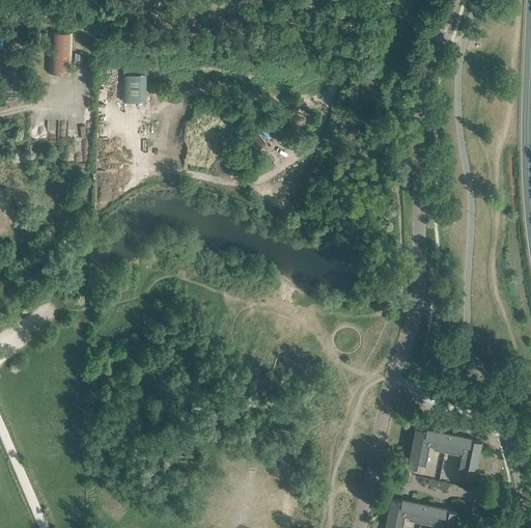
[(48,76),(72,77),(74,35),(50,33),(48,76)]
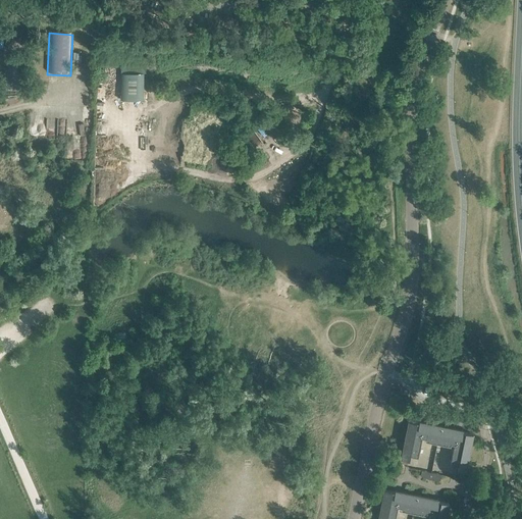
[(437,85),(445,87),(447,72),(439,70),(437,85)]
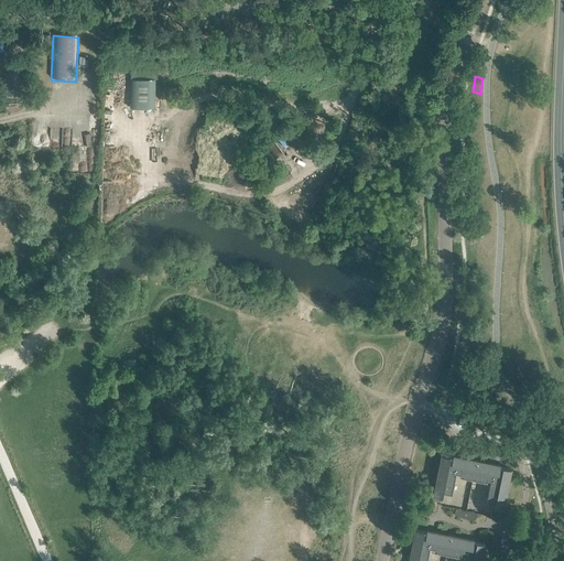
[(132,78),(132,106),(156,106),(156,78),(132,78)]
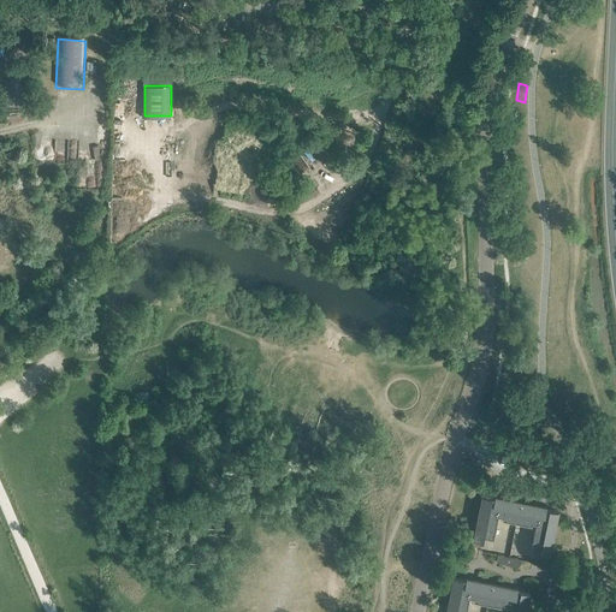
[(495,501),(492,501),(481,499),(473,542),(483,545),(484,540),(493,541),(498,518),(502,520),(502,522),(532,528),(532,526),(537,527),(532,550),(542,551),(540,557),(549,558),(558,515),(545,512),(546,510),(495,500),(495,501)]
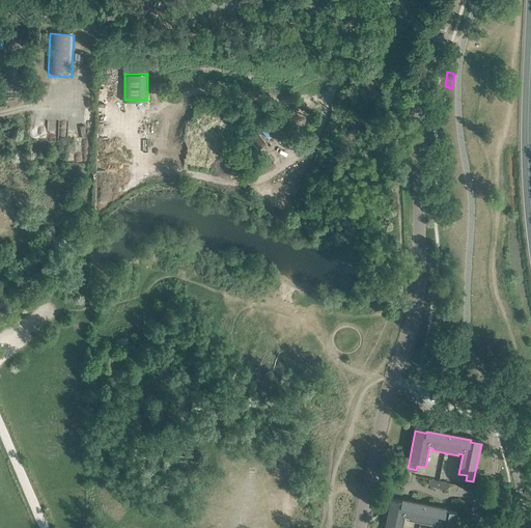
[(449,485),(428,481),(427,487),(438,491),(448,491),(449,485)]
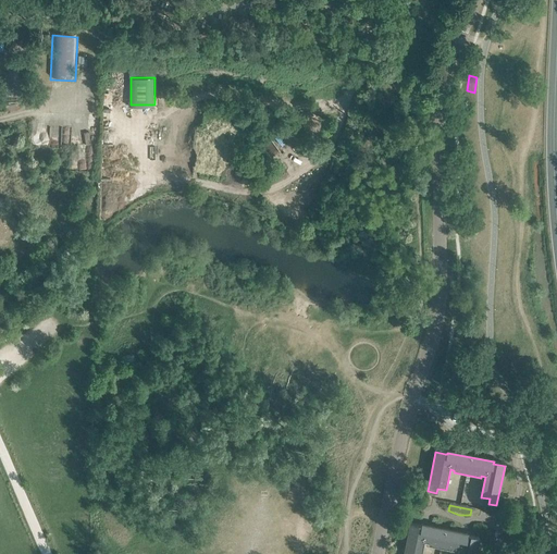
[(428,528),(428,529),(410,526),(404,553),(421,553),(423,543),(428,544),(426,546),(454,552),(455,550),(459,551),(458,553),(475,553),(479,540),(468,538),(468,536),(428,528)]
